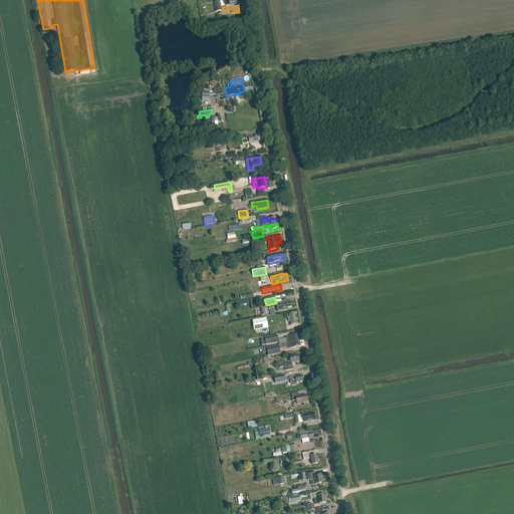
[(277,312),(287,310),(287,308),(291,307),(290,301),(276,304),(277,312)]
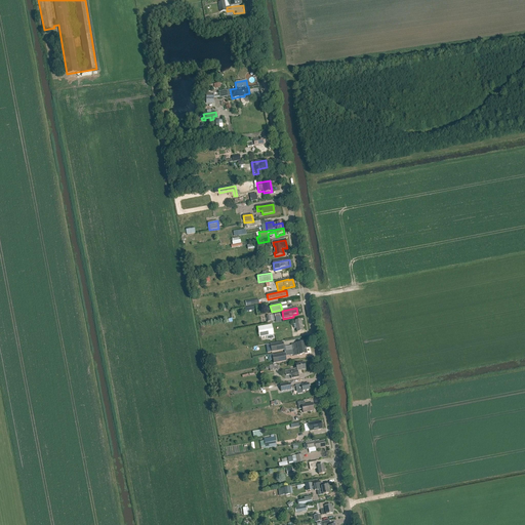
[(304,331),(300,320),(295,321),(295,324),(293,325),(294,329),(296,328),(297,332),(304,331)]
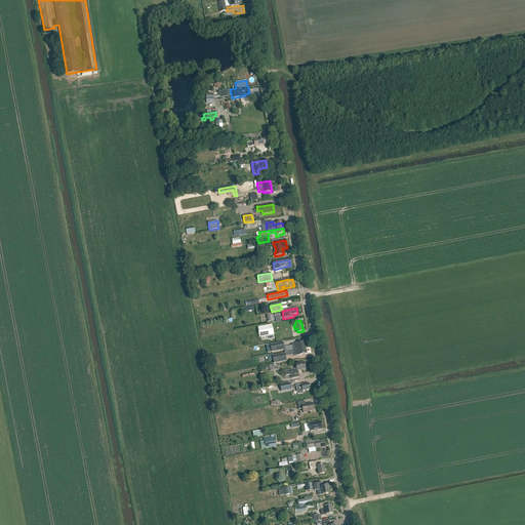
[(274,335),(272,325),(257,327),(259,337),(274,335)]
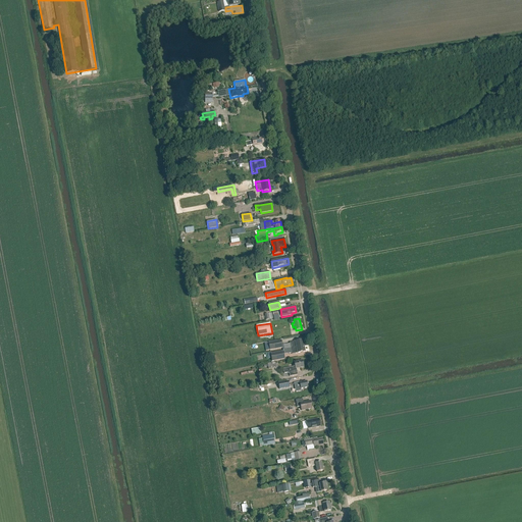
[(269,351),(282,348),(281,341),(268,343),(269,351)]
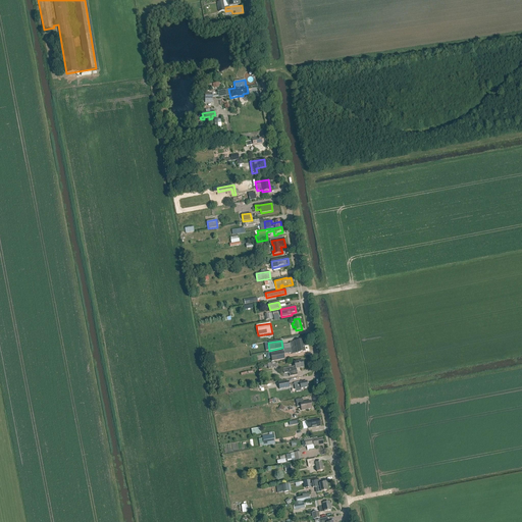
[(304,346),(292,348),(293,354),(305,352),(304,346)]
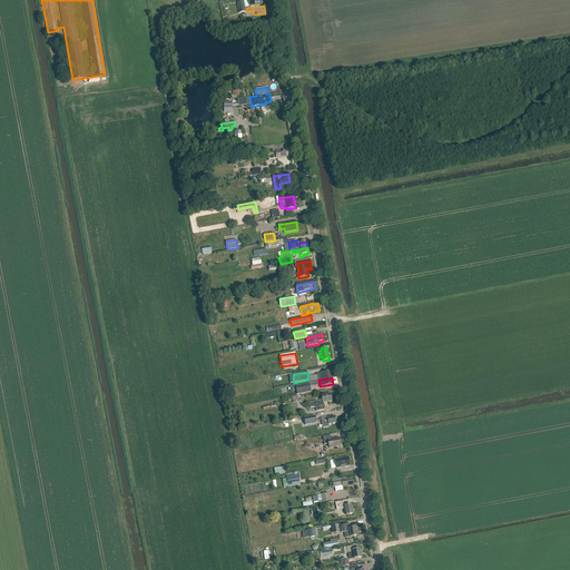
[(296,395),(311,392),(310,383),(295,386),(296,395)]
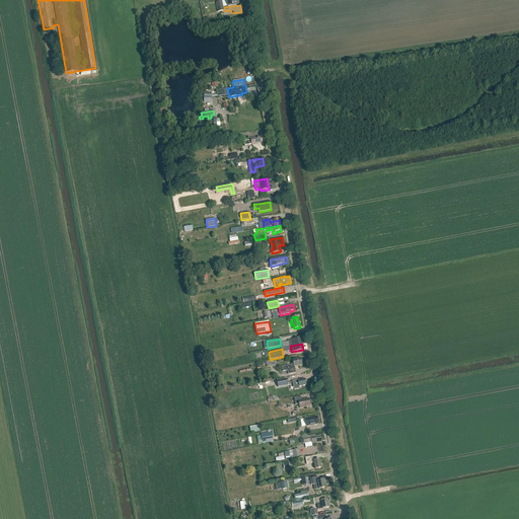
[(294,367),(295,367),(302,365),(301,359),(292,360),(293,365),(289,366),(282,367),(283,372),(288,371),(288,375),(290,374),(296,373),(295,368),(294,368),(294,367)]
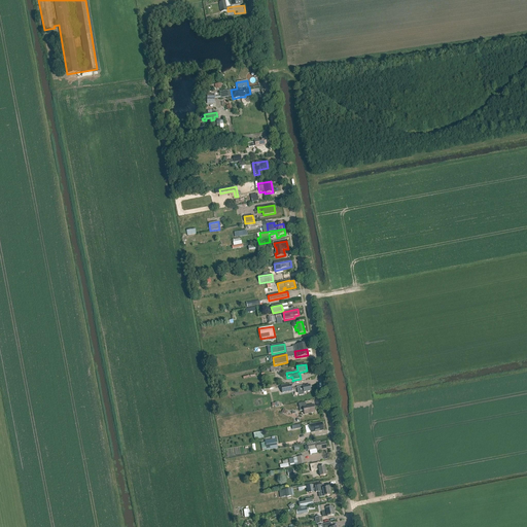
[(282,393),(292,391),(290,385),(280,387),(282,393)]
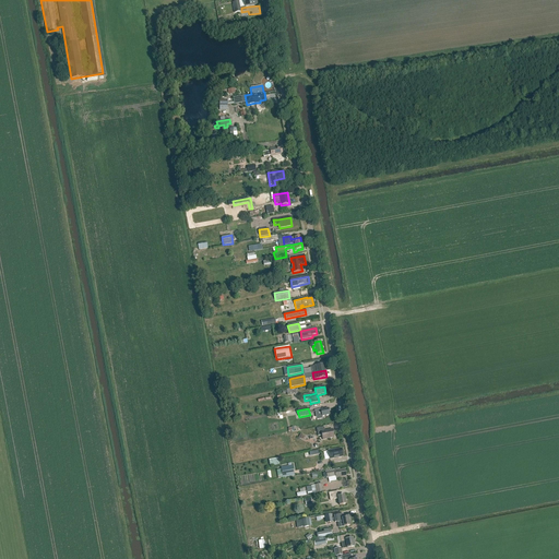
[(330,415),(329,408),(321,409),(316,411),(314,411),(317,420),(322,419),(322,417),(330,415)]
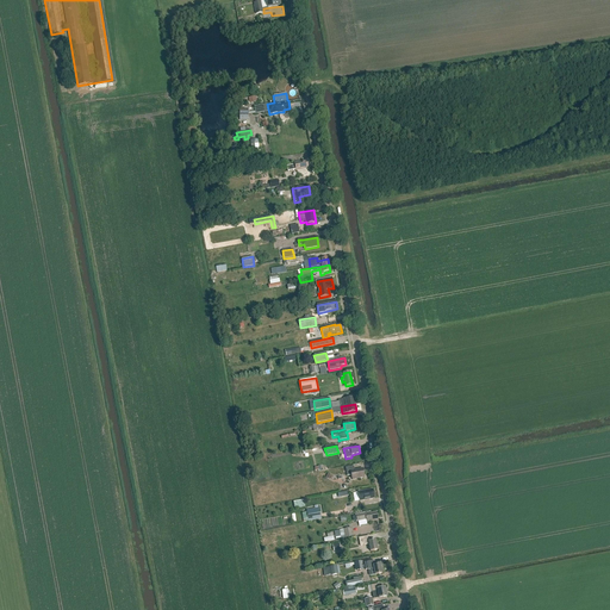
[(354,471),(353,467),(346,468),(347,477),(352,475),(352,480),(365,478),(362,468),(354,471)]
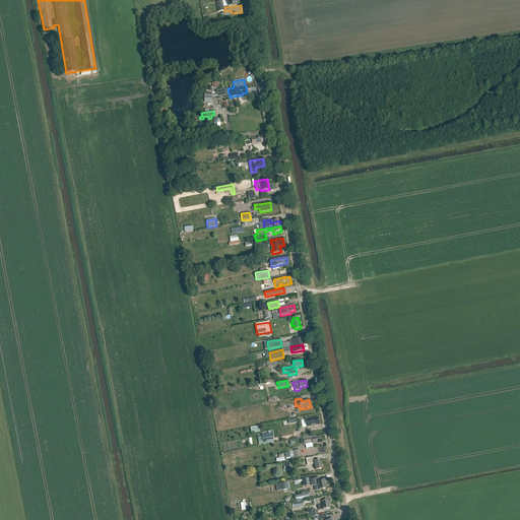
[(307,428),(319,426),(317,417),(306,419),(307,428)]
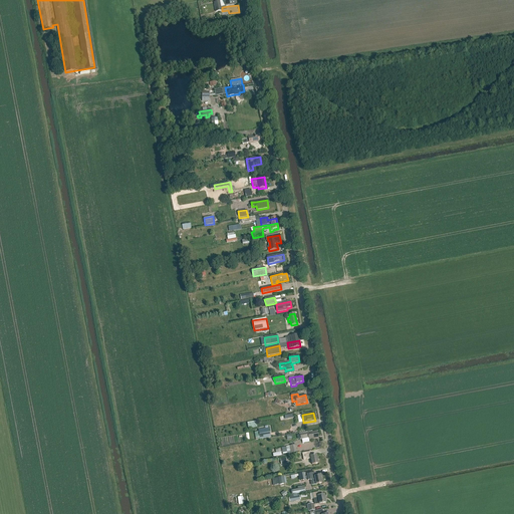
[(260,440),(270,438),(269,428),(258,430),(260,440)]
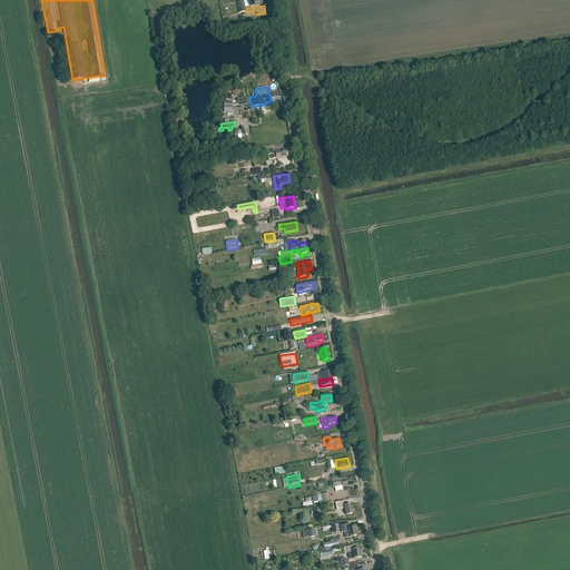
[(346,480),(346,479),(333,481),(334,488),(342,485),(342,488),(353,485),(352,479),(346,480)]
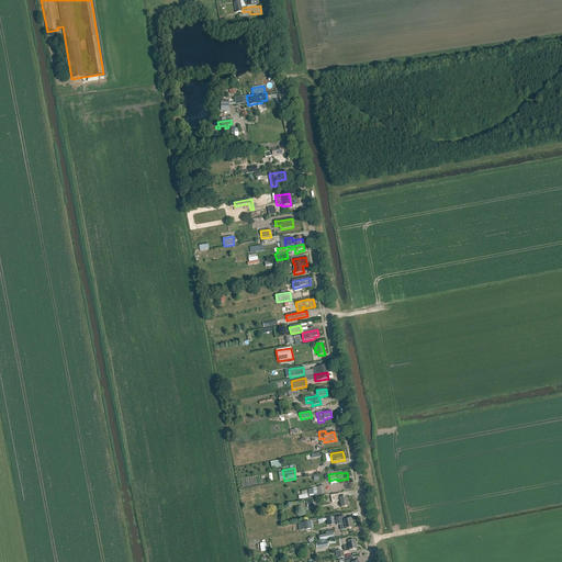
[(314,497),(325,495),(323,486),(313,489),(314,497)]
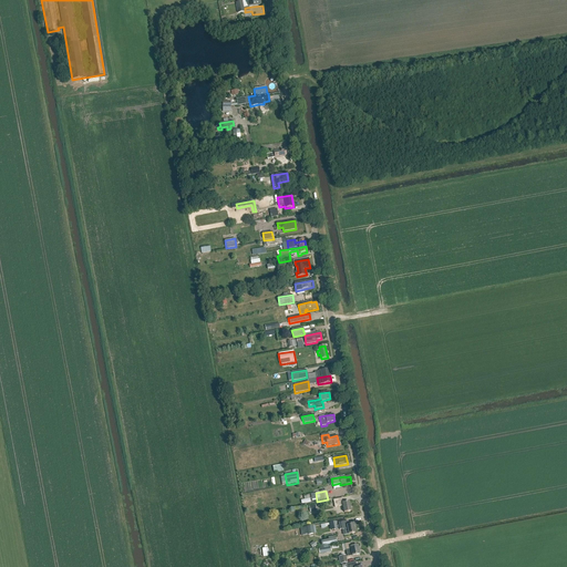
[(343,503),(343,498),(333,501),(334,507),(343,506),(344,513),(351,512),(349,502),(343,503)]
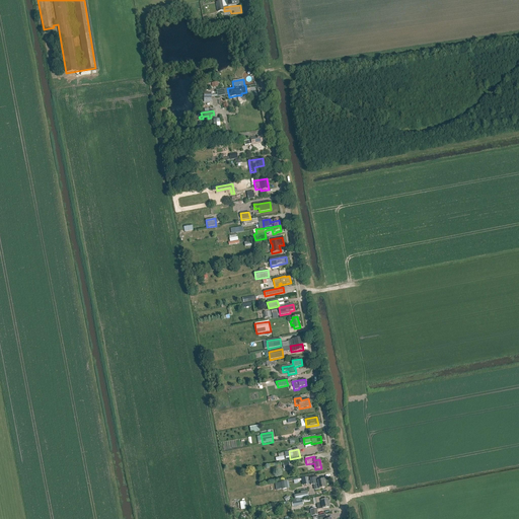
[(318,482),(317,477),(312,478),(313,485),(317,484),(318,490),(325,489),(323,480),(318,482)]
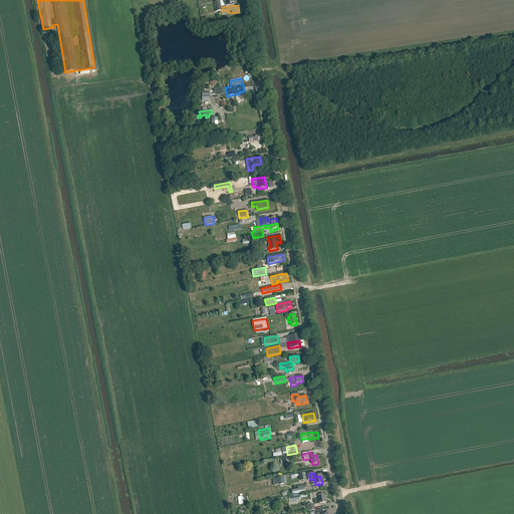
[(319,496),(319,492),(312,494),(313,499),(314,499),(315,505),(319,504),(319,505),(325,503),(324,495),(319,496)]
